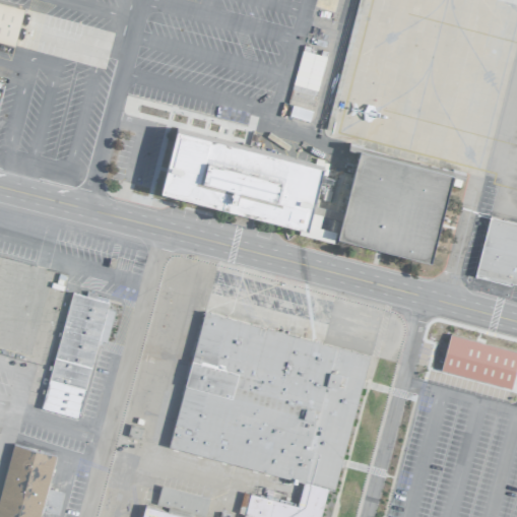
[(0,43),(16,47),(24,9),(0,3),(0,43)]
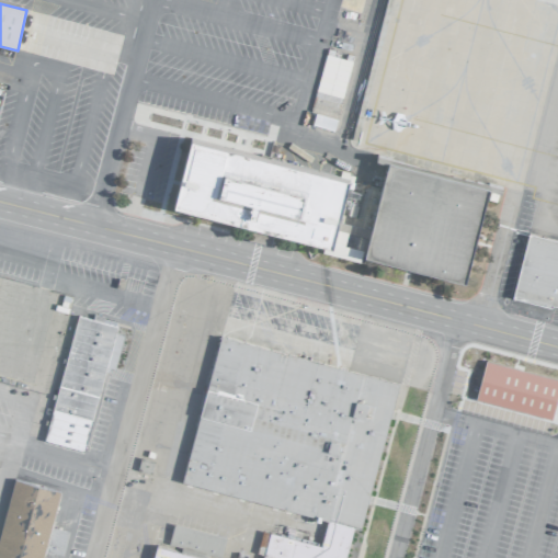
[(174,212),(326,245),(322,255),(361,264),(363,252),(345,248),(349,235),(338,232),(350,179),(190,143),(174,212)]
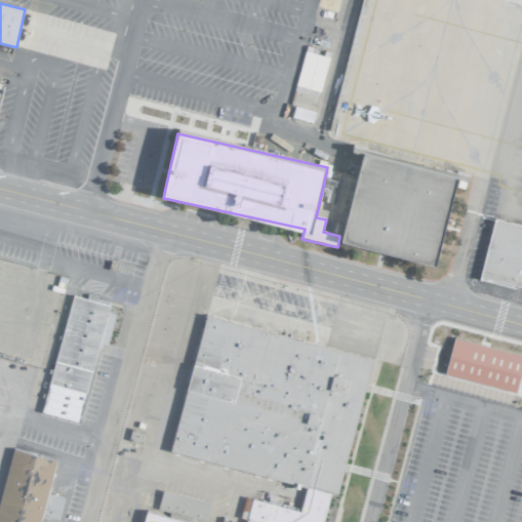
[(438,265),(454,189),(467,191),(470,175),(362,152),(343,244),(438,265)]
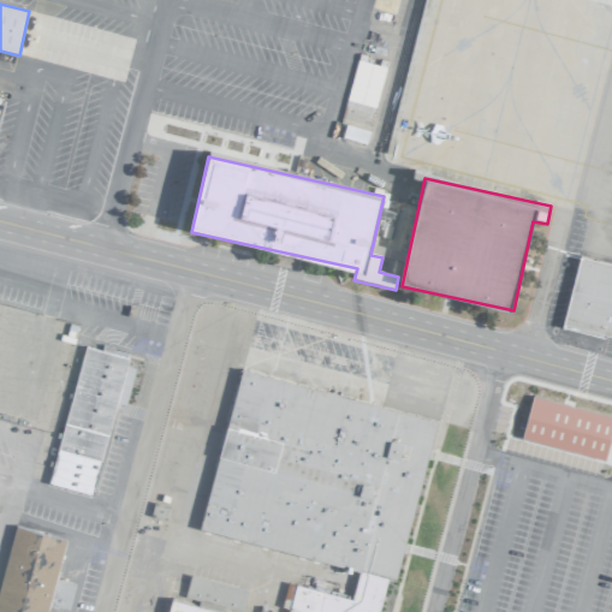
[(564,331),(611,339),(611,268),(578,262),(564,331)]
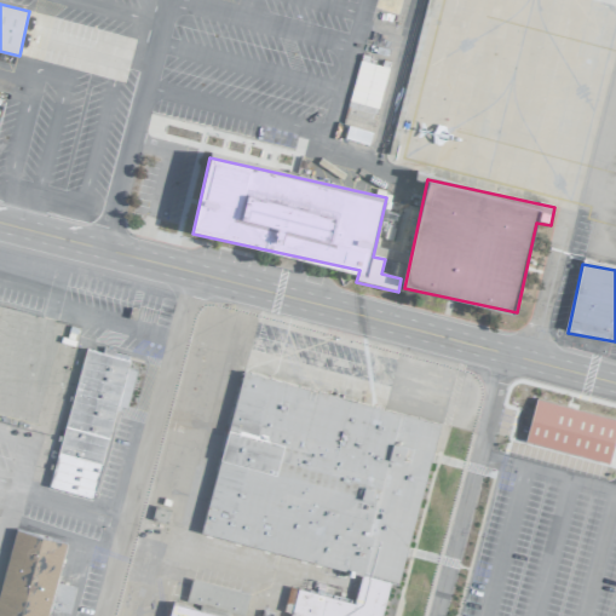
[(137,372),(128,370),(131,362),(84,351),(51,490),(95,500),(116,409),(127,412),(137,372)]
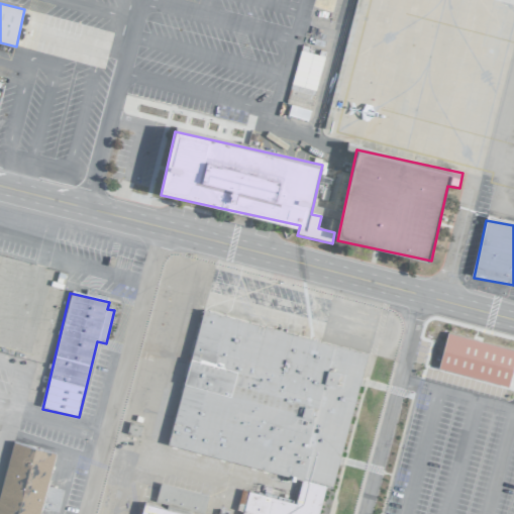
[(325,513),(363,351),(200,313),(169,448),(302,479),(296,503),(244,491),(239,513),(179,513),(149,507),(144,513),(325,513)]
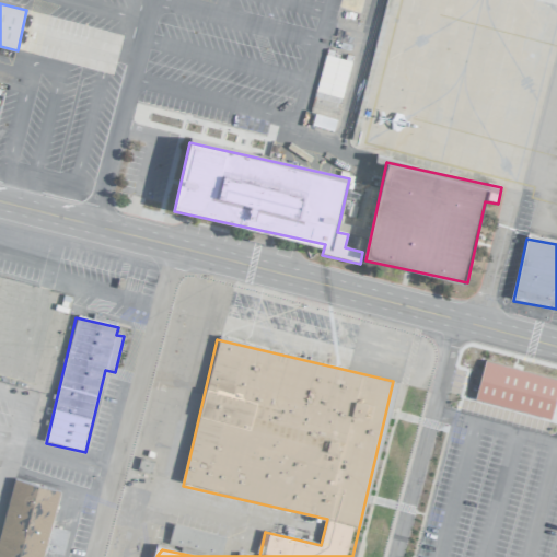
[(556,379),(485,362),(476,403),(553,420),(556,403),(556,379)]
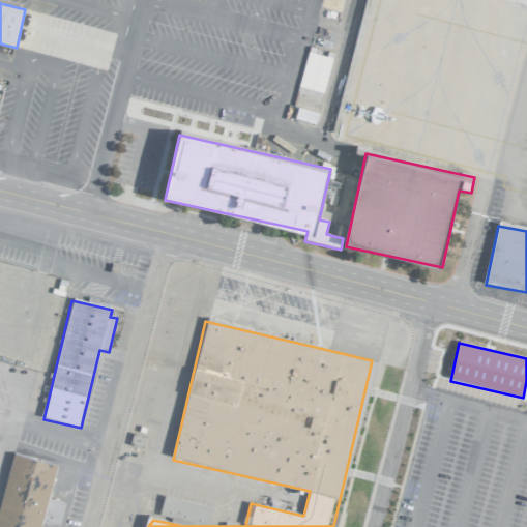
[(57,465),(10,455),(0,502),(0,526),(58,526),(63,503),(50,500),(57,465)]
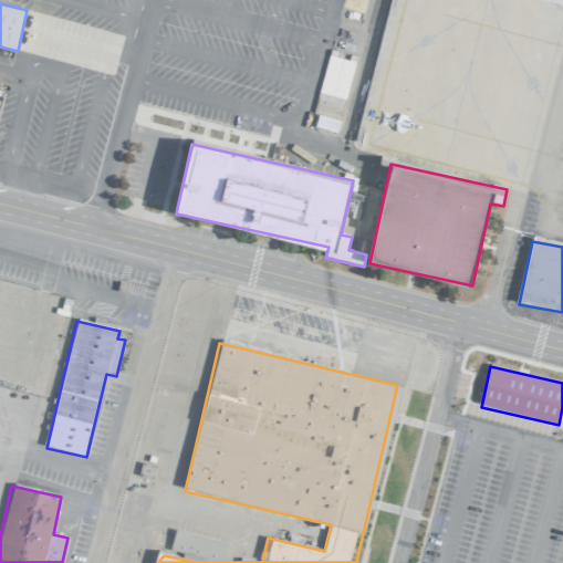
[(225,562),(228,543),(175,531),(170,551),(183,553),(181,558),(206,562),(225,562)]
